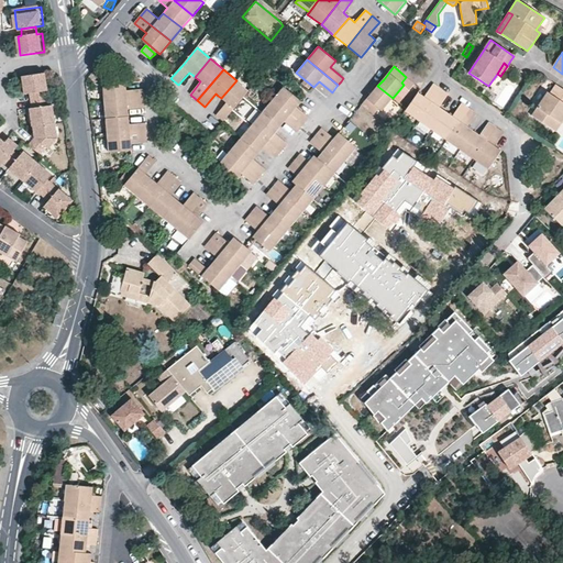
[(32,95),(33,101),(48,99),(47,92),(50,91),(47,74),(23,77),(24,85),(25,96),(32,95)]
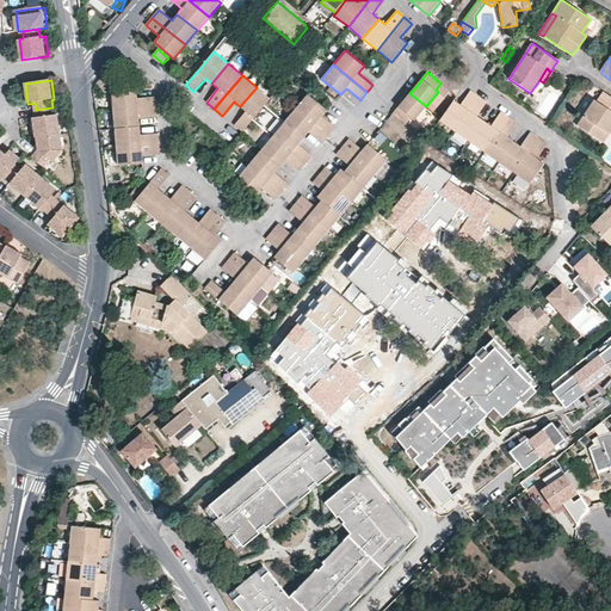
[(234,125),(242,131),(270,98),(257,87),(240,106),(242,109),(246,112),(234,125)]
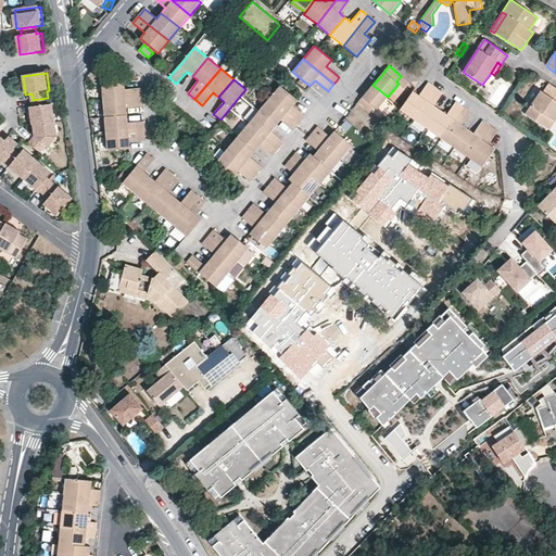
[(125,81),(101,84),(103,101),(142,98),(141,88),(125,89),(125,86),(125,81)]
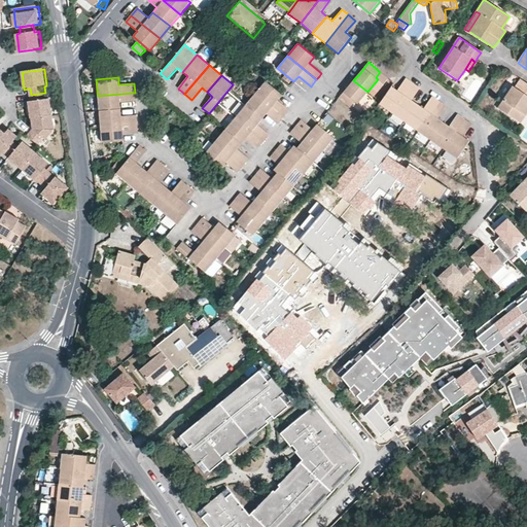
[(393,89),(391,86),(379,104),(392,113),(413,83),(406,78),(396,91),(393,89)]
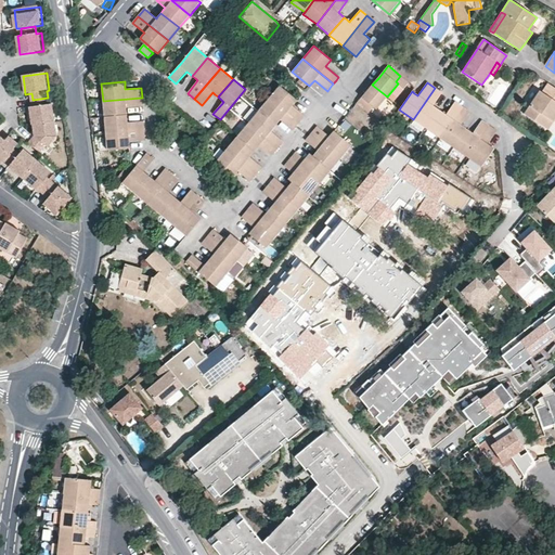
[(554,88),(547,84),(542,92),(539,90),(524,114),(543,127),(552,115),(554,116),(554,88)]
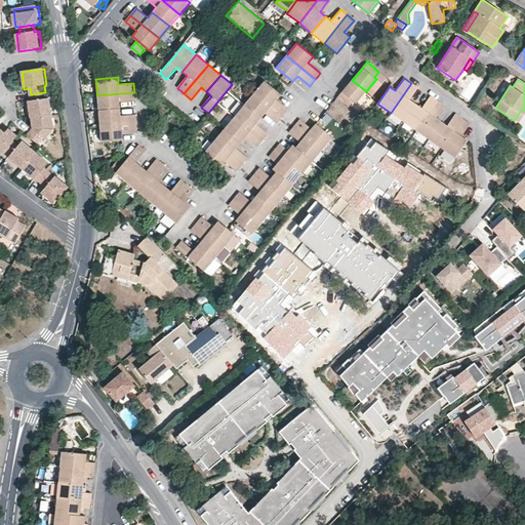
[(342,91),(337,97),(349,108),(354,102),(356,104),(366,91),(352,80),(342,91)]
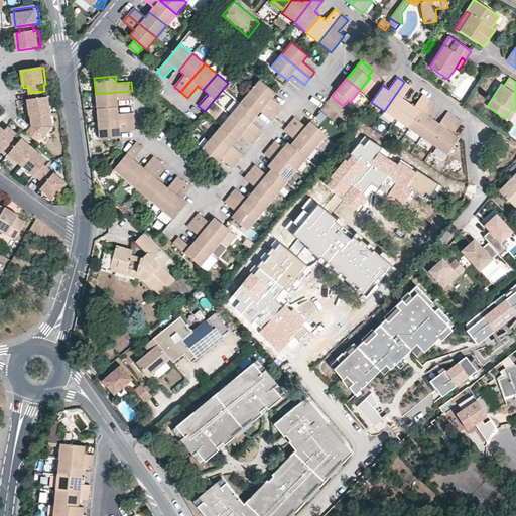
[(274,96),(276,93),(260,80),(250,91),(278,115),(283,108),(272,98),(274,96)]
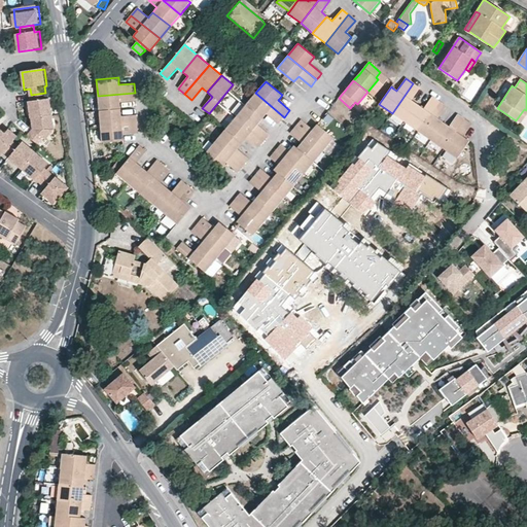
[(392,113),(405,123),(417,105),(414,103),(411,101),(420,88),(413,83),(392,113)]
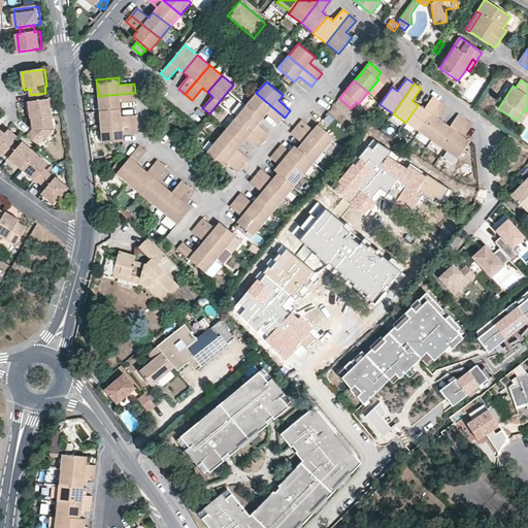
[(99,110),(121,109),(121,106),(120,103),(135,102),(135,93),(98,96),(99,110)]
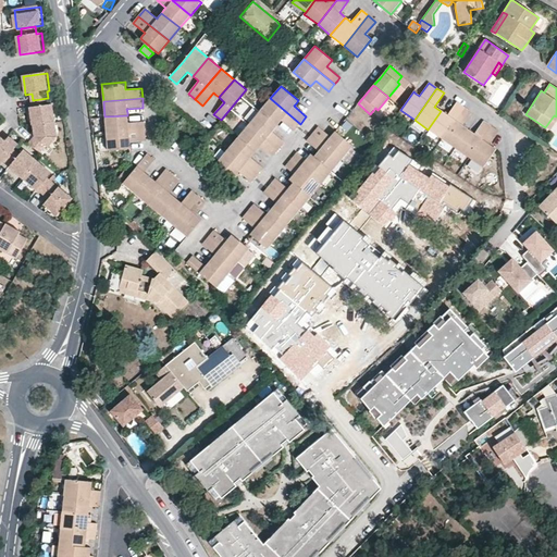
[(300,124),(270,98),(259,111),(276,126),(280,124),(282,121),(294,131),(300,124)]
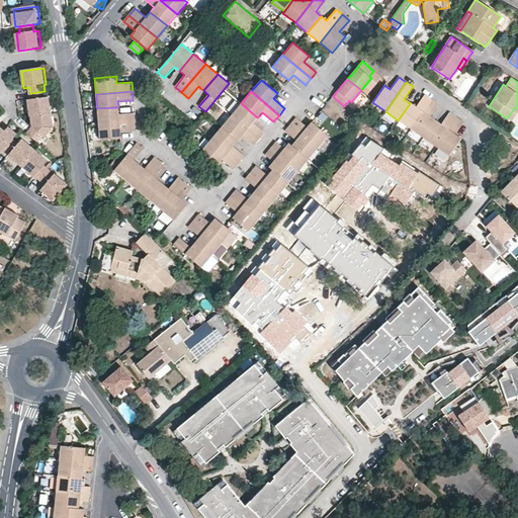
[(411,130),(431,99),(424,94),(416,107),(413,105),(410,103),(398,120),(405,125),(411,130)]
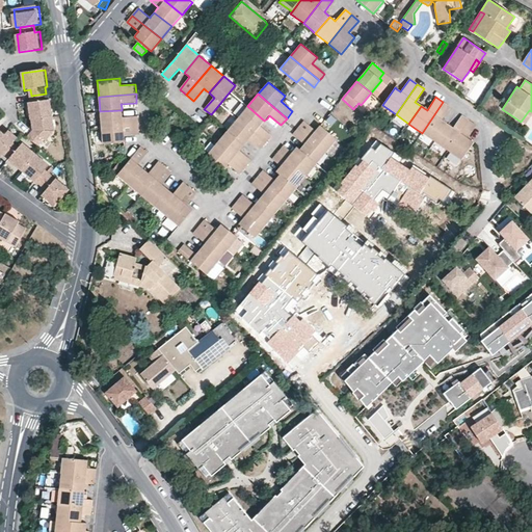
[(422,133),(435,142),(448,125),(445,122),(442,120),(450,107),(443,102),(422,133)]
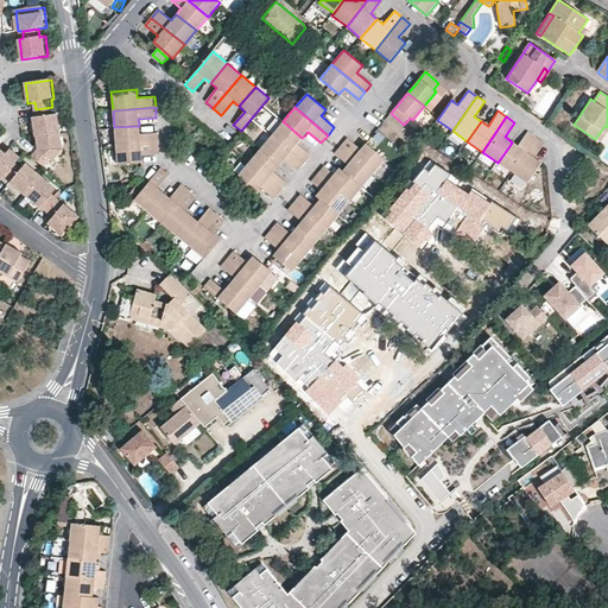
[(301,140),(302,138),(283,121),(271,135),(304,163),(311,156),(297,144),(301,140)]
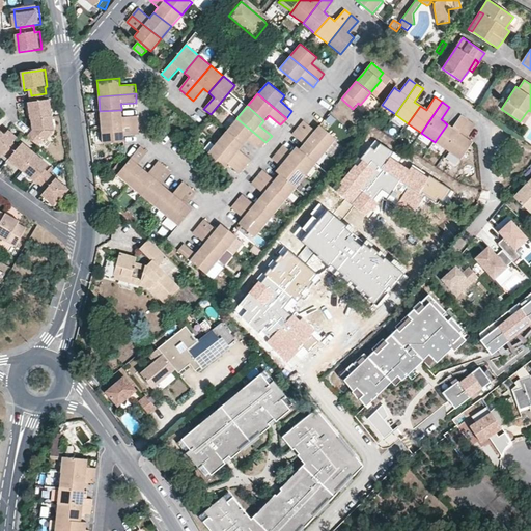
[(100,111),(101,128),(138,124),(138,115),(122,117),(121,113),(121,110),(100,111)]
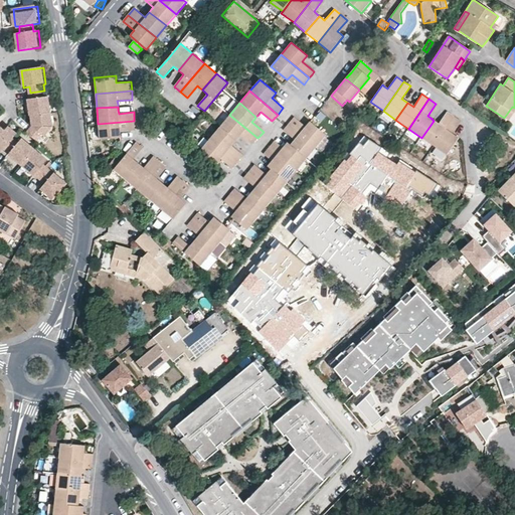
[(508,120),(514,109),(514,108),(512,107),(504,118),(508,120)]
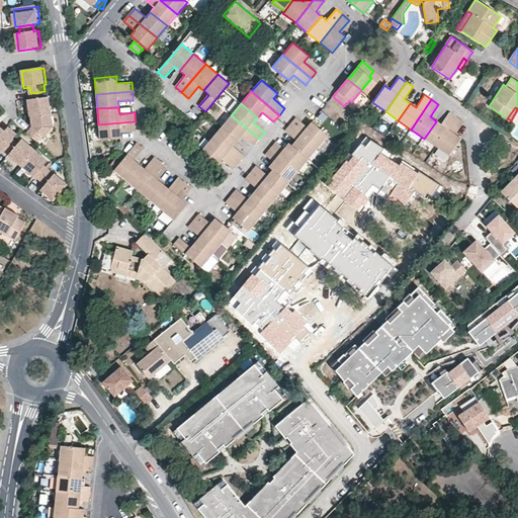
[(436,147),(457,117),(450,112),(441,125),(438,122),(436,121),(424,139),(436,147)]
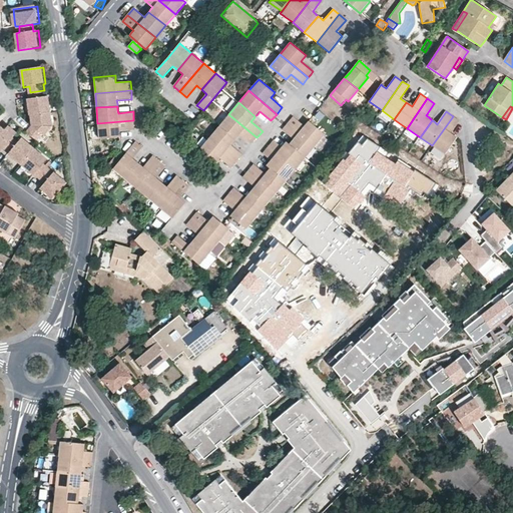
[(54,127),(52,112),(31,115),(32,122),(32,126),(27,132),(38,141),(43,135),(45,137),(54,127)]
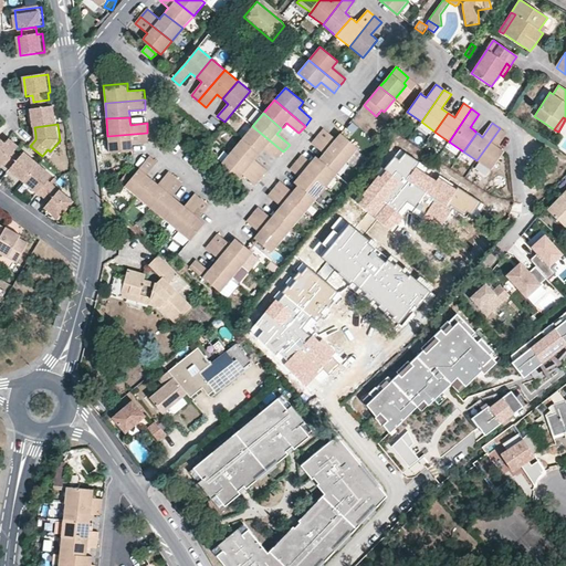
[(283,152),(252,126),(241,139),(260,155),(262,152),(264,149),(276,159),(283,152)]
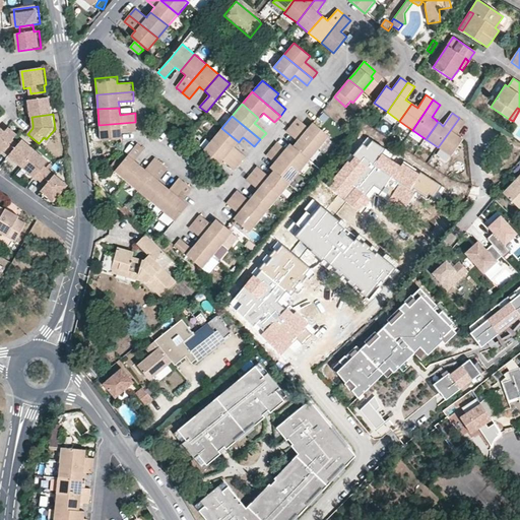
[(329,136),(313,122),(311,125),(309,128),(297,118),(291,125),(320,148),(329,136)]
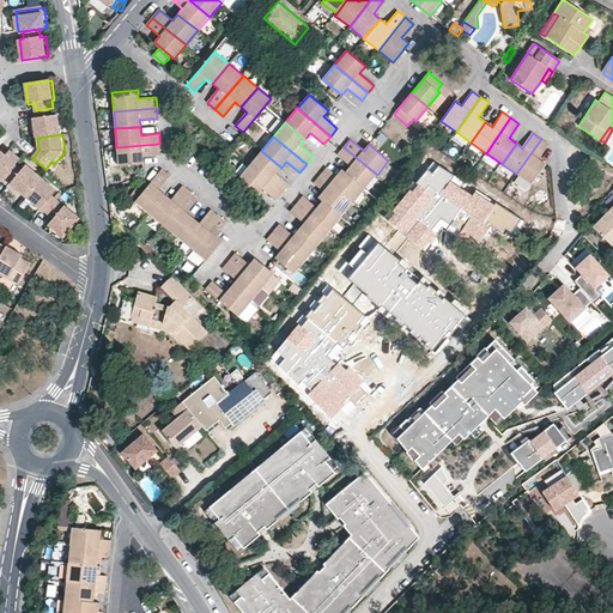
[(532,184),(546,164),(542,162),(539,159),(550,144),(541,139),(516,174),(532,184)]
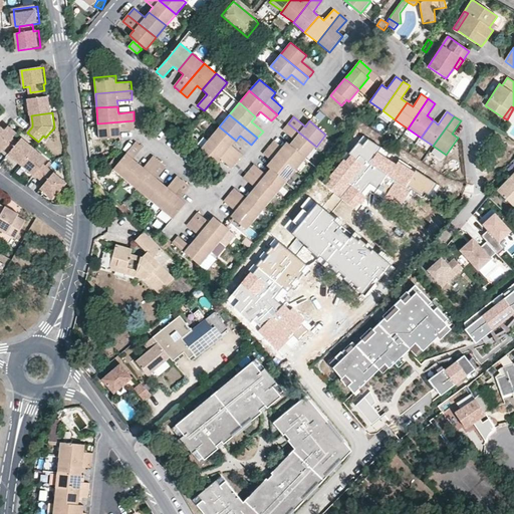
[(134,120),(97,123),(99,140),(120,138),(120,134),(119,131),(135,130),(134,120)]
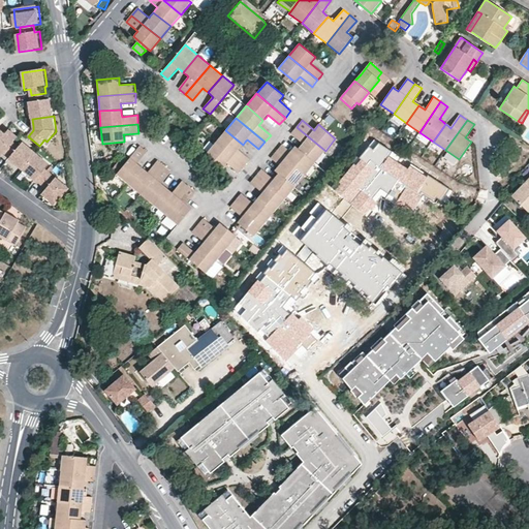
[(325,151),(297,127),(290,134),(303,144),(301,146),(299,149),(315,162),(325,151)]
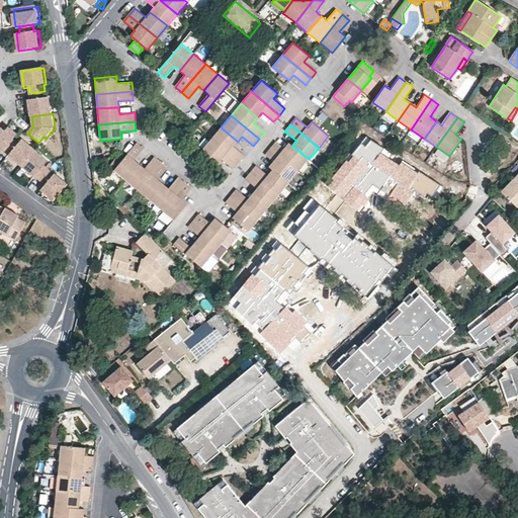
[(0,127),(0,154),(3,151),(13,140),(17,135),(9,127),(5,132),(3,130),(0,127)]
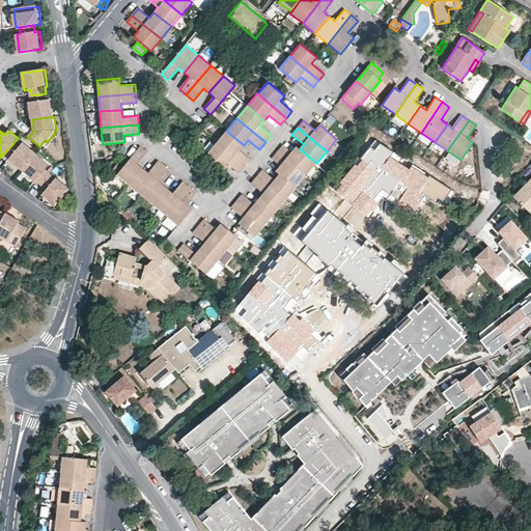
[(242,147),(244,145),(226,131),(216,143),(245,167),(251,160),(240,150),(242,147)]
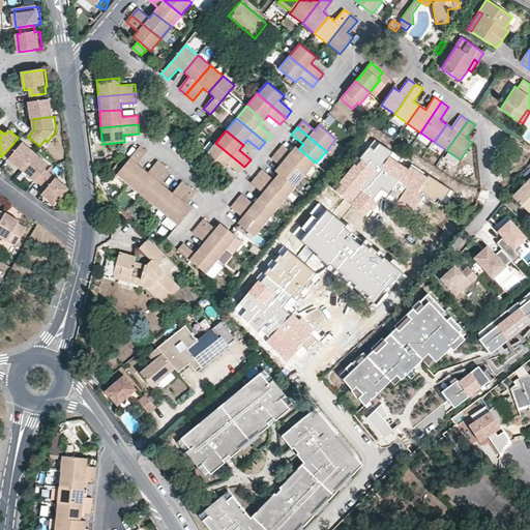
[(392,151),(374,138),(334,193),(366,216),(382,196),(392,203),(410,215),(424,196),(433,202),(436,198),(441,201),(448,190),(412,165),(408,170),(389,155),(392,151)]
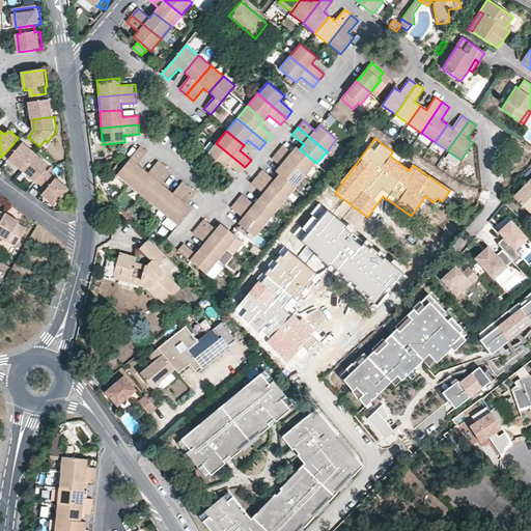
[(19,147),(14,143),(3,155),(9,159),(8,161),(21,171),(36,155),(23,143),(19,147)]
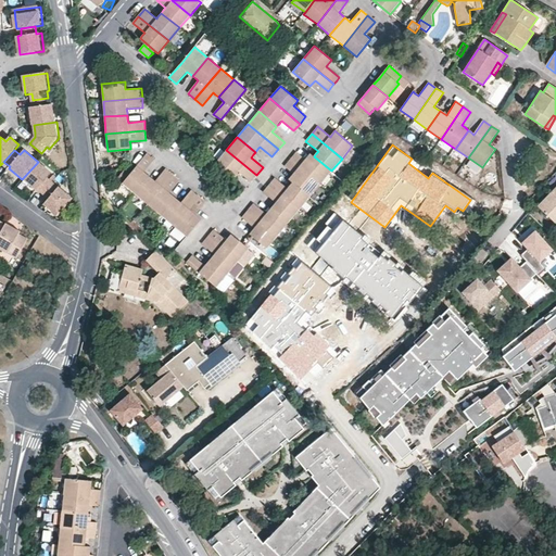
[(226,150),(215,162),(234,178),(236,175),(239,172),(251,182),(256,175),(226,150)]
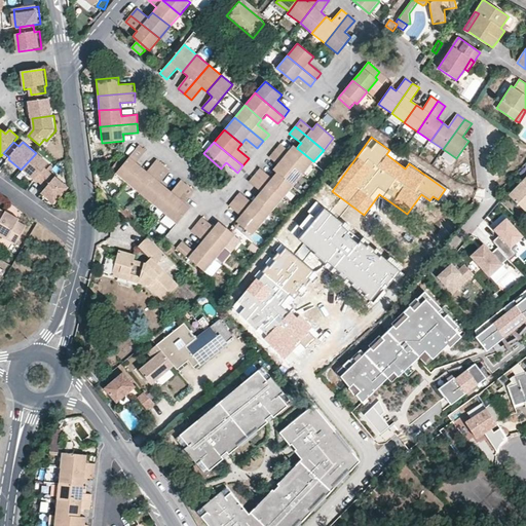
[(303,174),(313,161),(297,148),(293,145),(291,148),(289,150),(280,144),(274,150),(303,174)]
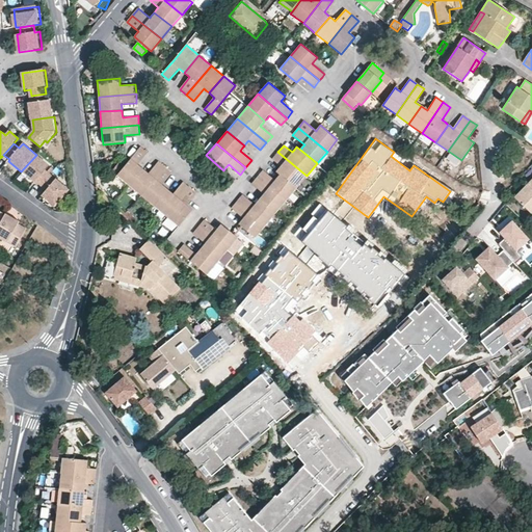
[(140,147),(116,176),(129,185),(142,168),(140,166),(137,164),(148,153),(140,147)]
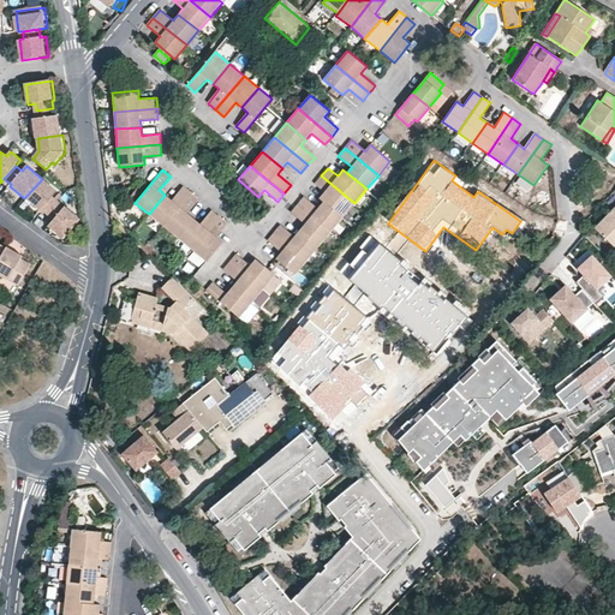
[(354,203),(321,175),(315,184),(324,192),(322,195),(318,198),(322,202),(342,219),(354,203)]
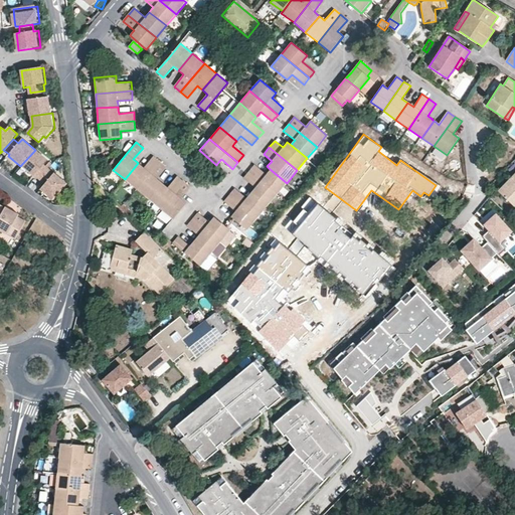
[(48,161),(35,150),(20,166),(34,177),(39,181),(48,170),(43,166),(48,161)]
